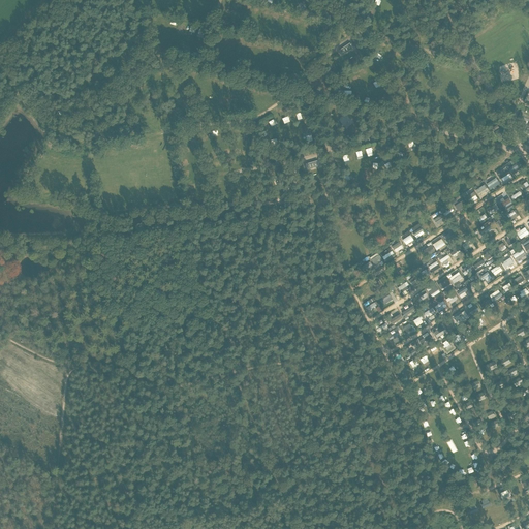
[(520,115),(519,117),(528,122),(528,119),(528,114),(522,111),(520,115)]
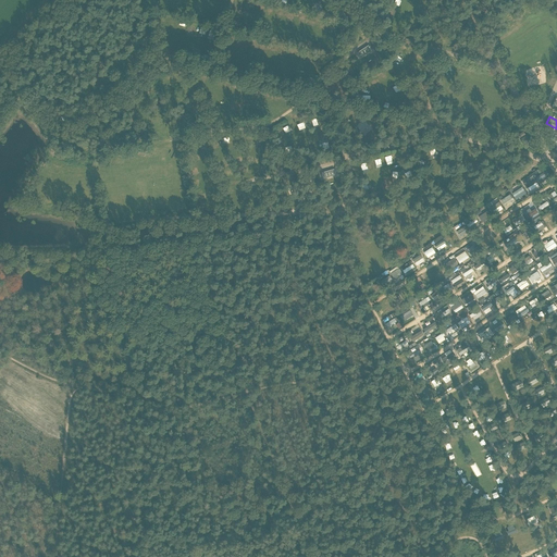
[(373,127),(366,118),(356,126),(364,135),(373,127)]
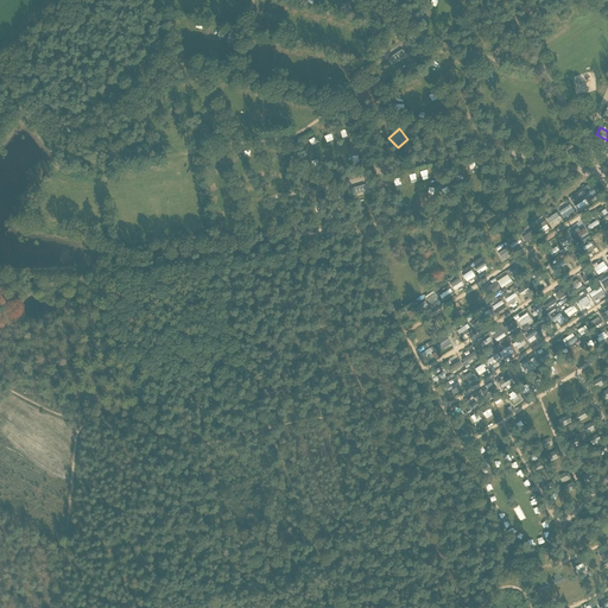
[(596,187),(586,195),(588,198),(589,201),(601,194),(599,191),(599,190),(596,187)]
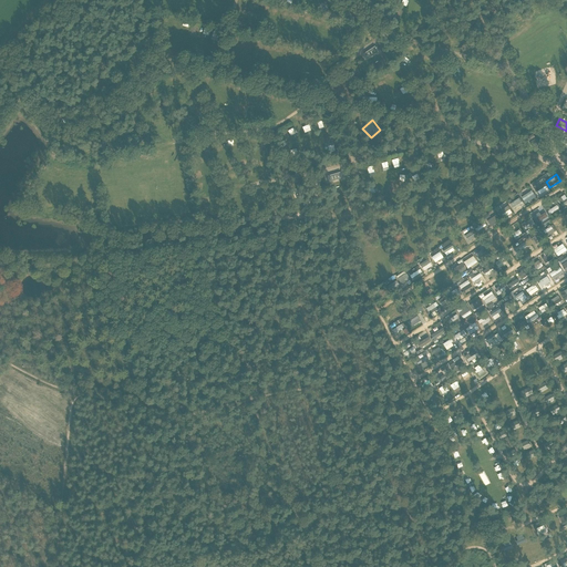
[(543,181),(533,187),(536,193),(538,192),(540,195),(548,188),(543,181)]
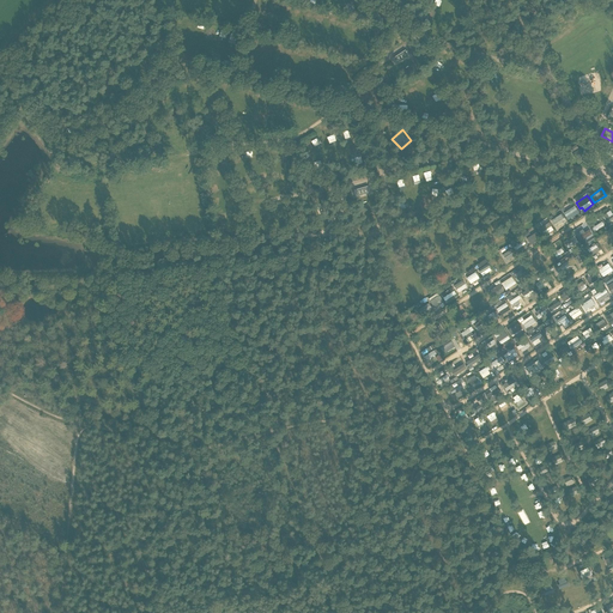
[(575,206),(564,213),(569,220),(580,213),(575,206)]
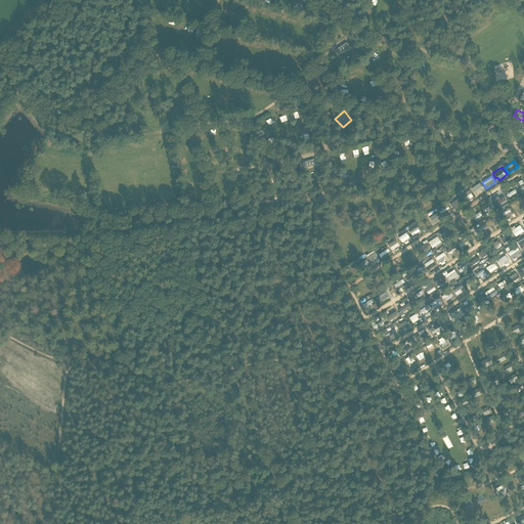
[(471,188),(475,194),(484,189),(481,183),(471,188)]
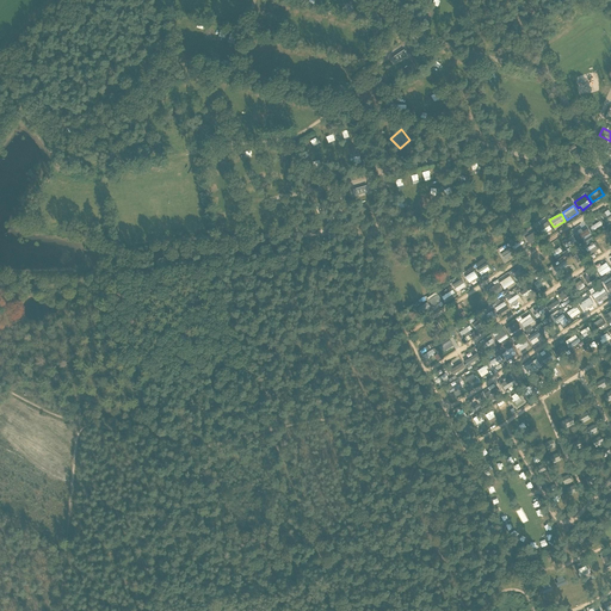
[(590,227),(592,232),(603,224),(600,221),(590,227)]
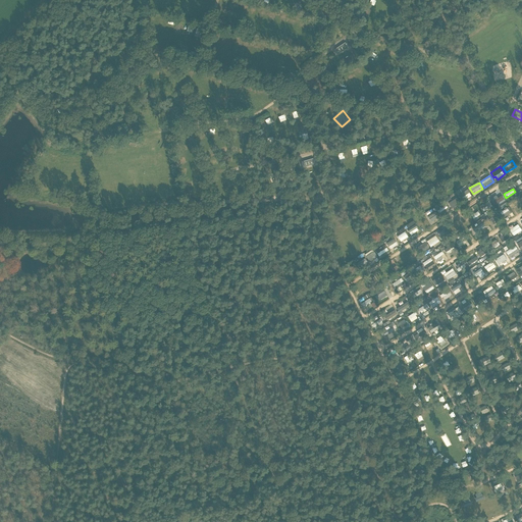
[(457,198),(449,203),(452,209),(460,203),(457,198)]
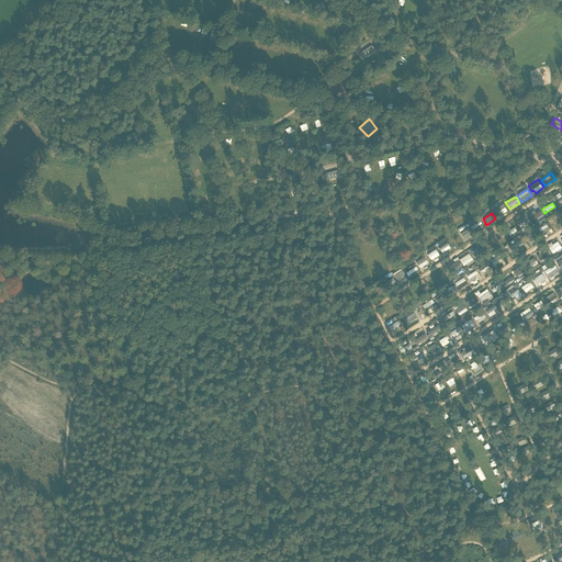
[(551,221),(554,226),(561,222),(558,216),(551,221)]
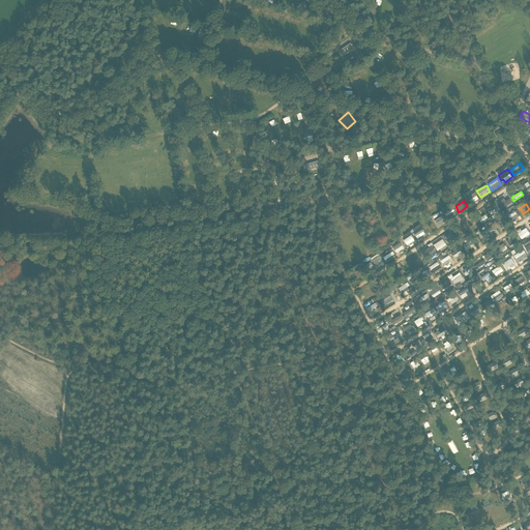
[(452,209),(444,214),(448,219),(455,214),(452,209)]
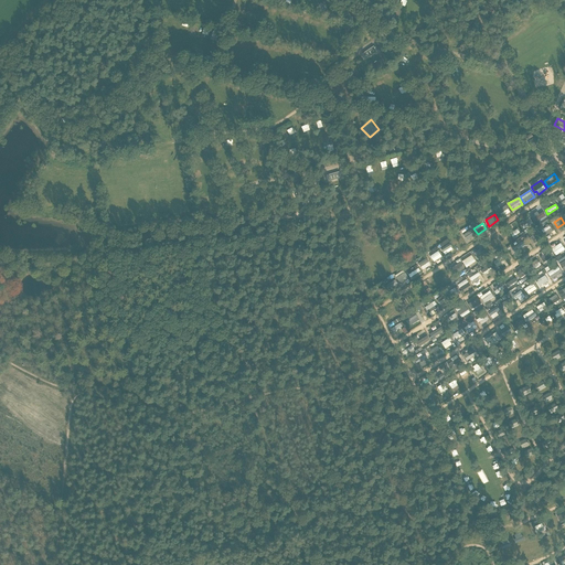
[(552,225),(541,230),(544,235),(554,231),(552,225)]
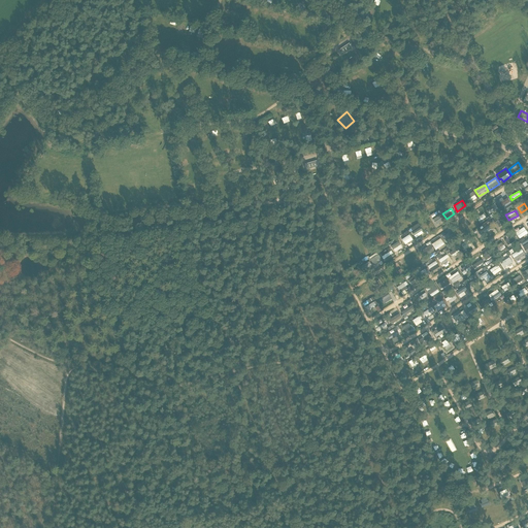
[(440,215),(432,220),(436,225),(443,220),(440,215)]
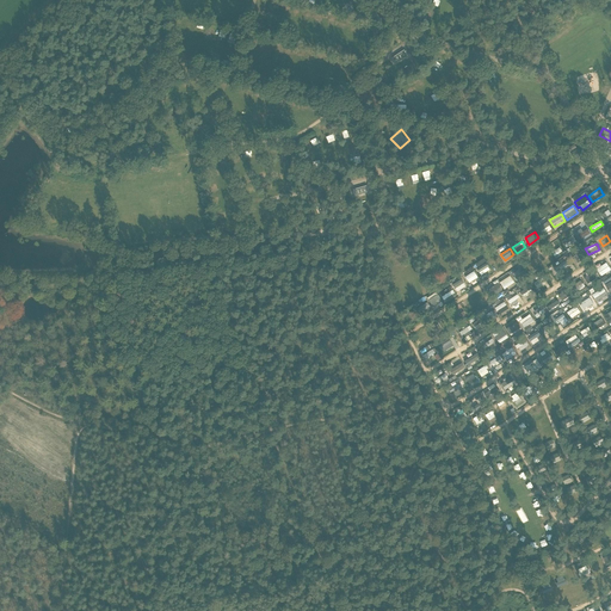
[(547,252),(537,257),(541,263),(549,259),(547,252)]
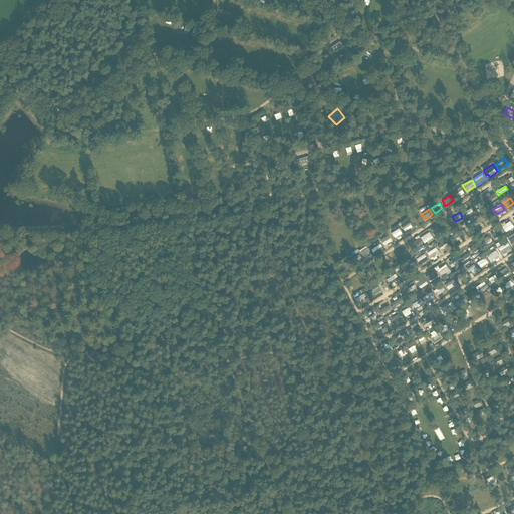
[(488,212),(481,216),(483,219),(485,222),(492,217),(488,212)]
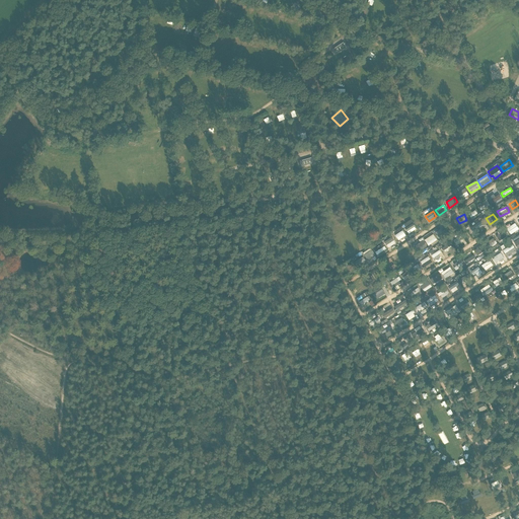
[(422,217),(416,221),(419,226),(425,222),(422,217)]
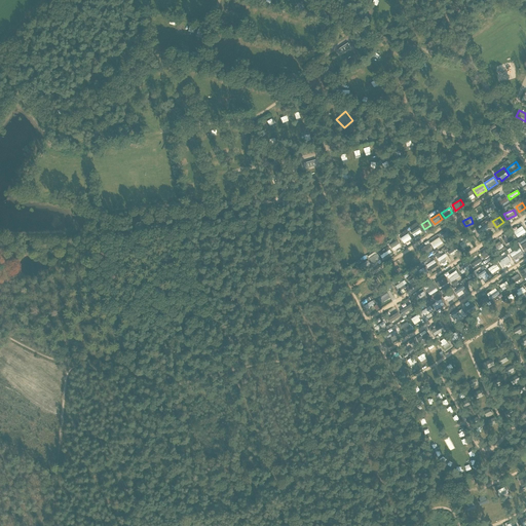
[(478,235),(489,228),(487,224),(476,231),(478,235)]
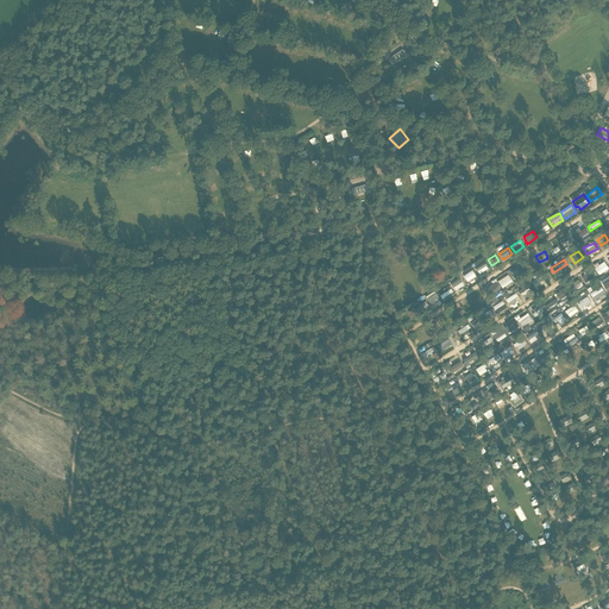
[(484,263),(475,269),(479,275),(489,269),(484,263)]
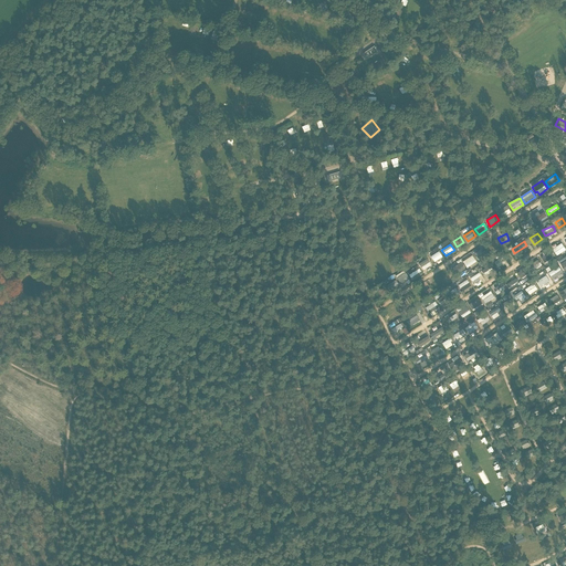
[(562,244),(553,250),(557,255),(565,250),(562,244)]
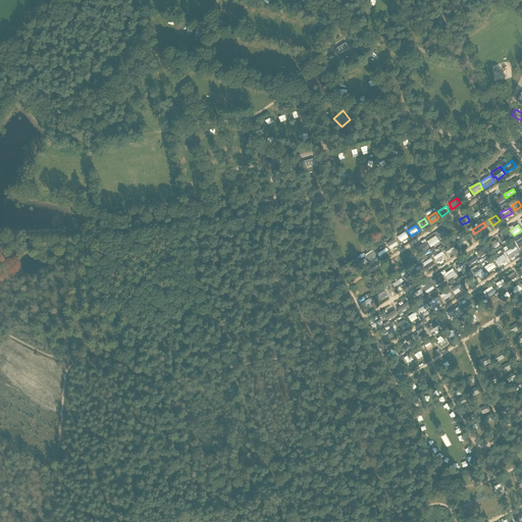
[(407,242),(405,239),(408,238),(405,231),(398,236),(403,244),(407,242)]
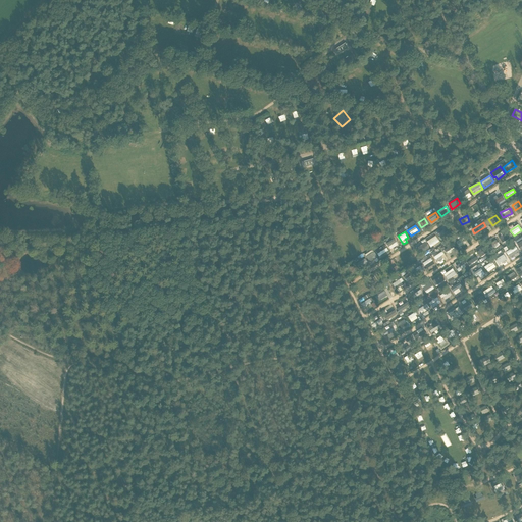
[(448,231),(438,237),(440,240),(450,235),(448,231)]
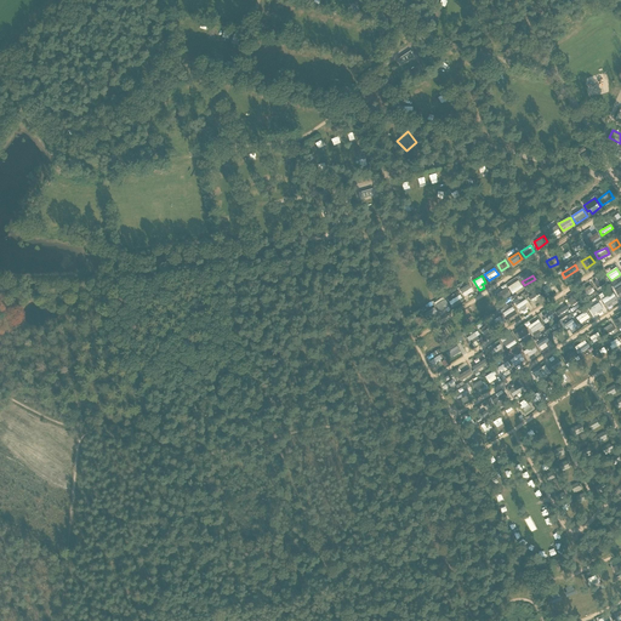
[(604,285),(607,280),(598,275),(597,278),(598,278),(594,285),(598,288),(600,284),(604,285)]
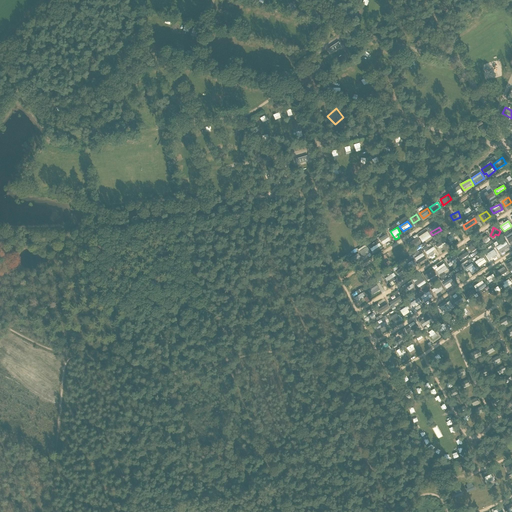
[(418,236),(422,242),(431,237),(427,231),(418,236)]
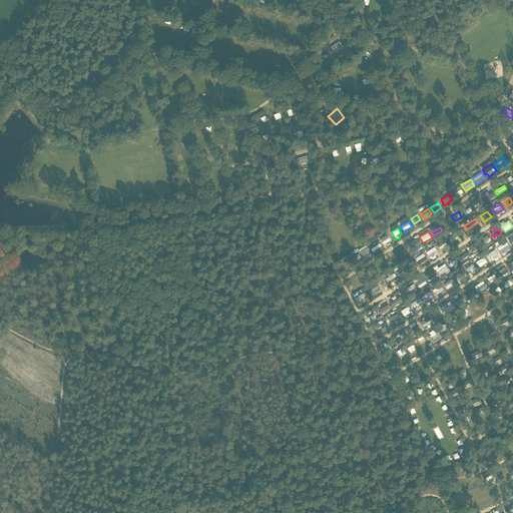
[(448,237),(452,242),(458,237),(455,232),(448,237)]
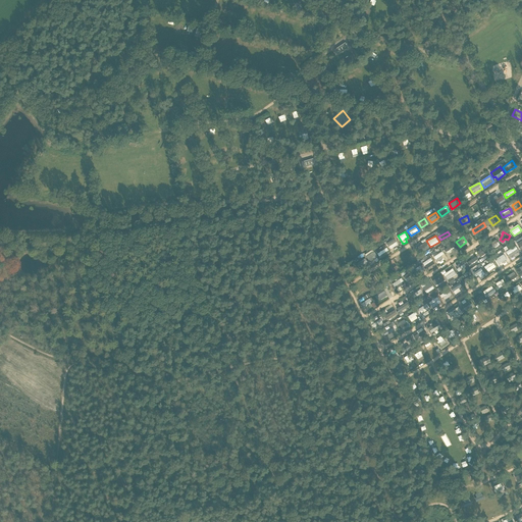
[(390,250),(399,245),(394,238),(386,243),(390,250)]
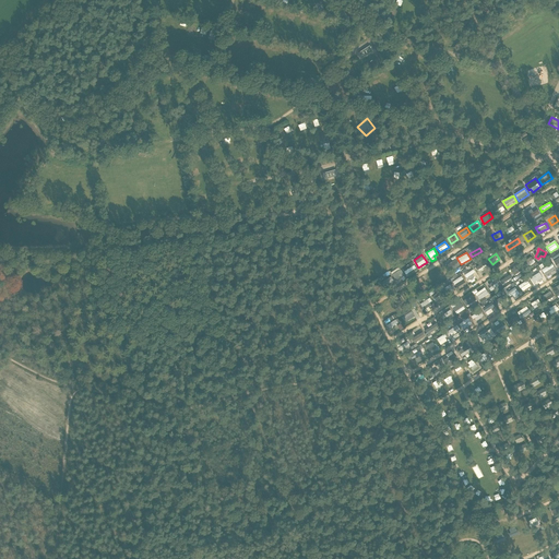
[(526,268),(535,262),(533,258),(524,263),(526,268)]
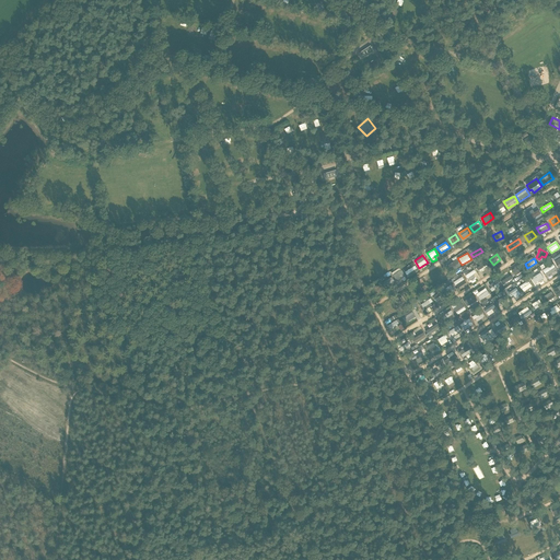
[(456,260),(447,267),(451,272),(459,266),(456,260)]
